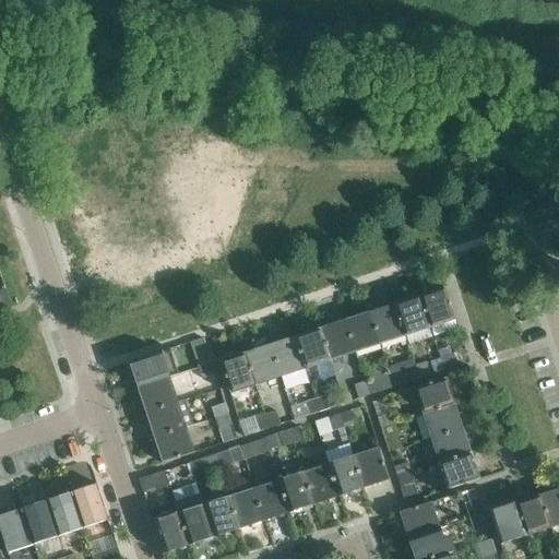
[(490,173),(496,189),(509,185),(503,169),(490,173)]
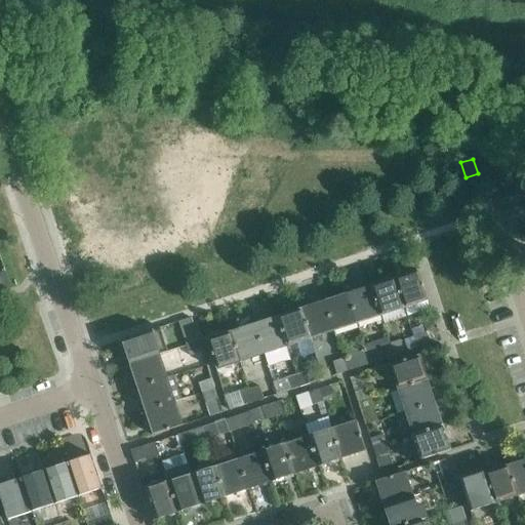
[(418,271),(395,278),(405,309),(429,301),(418,271)]
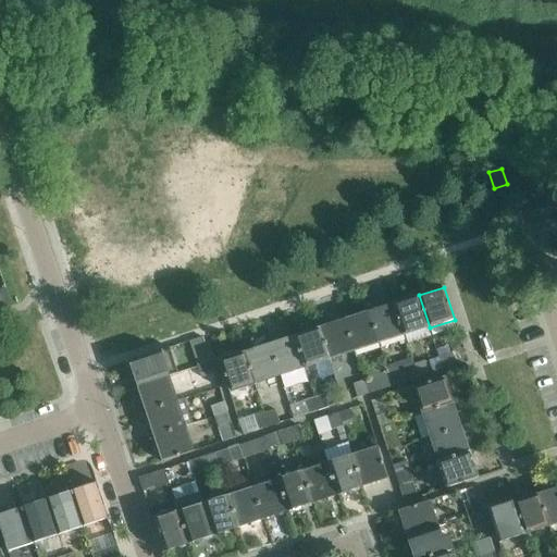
[(5,288),(0,289),(0,309),(12,306),(5,288)]
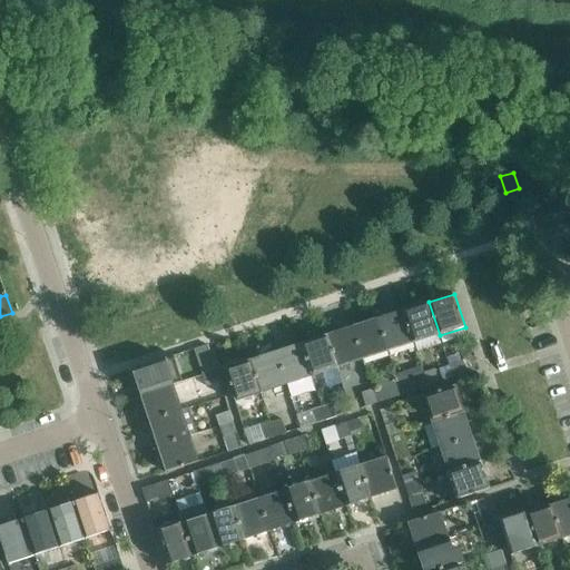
[(429,302),(403,311),(414,344),(440,335),(429,302)]
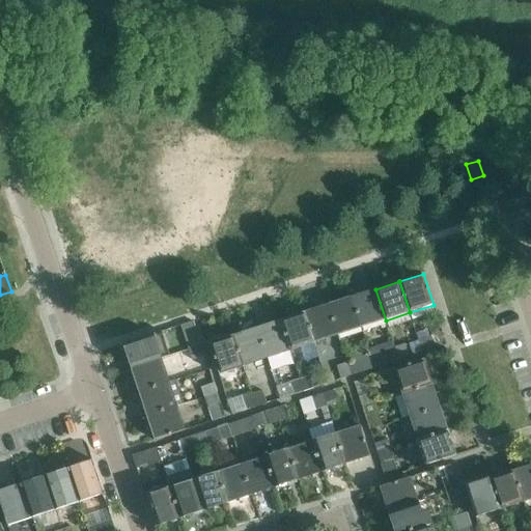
[(375,289),(352,297),(362,328),(386,320),(375,289)]
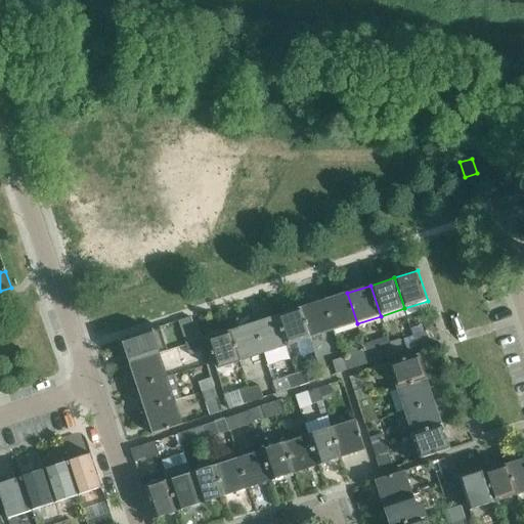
[(347,293),(323,301),(334,332),(357,323),(347,293)]
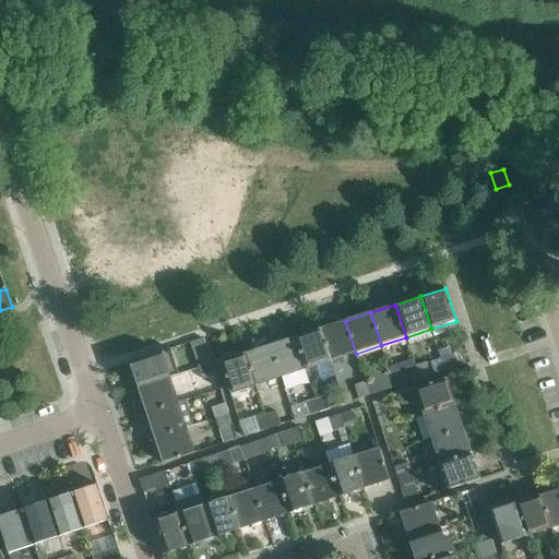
[(345,321),(320,329),(331,361),(356,354),(345,321)]
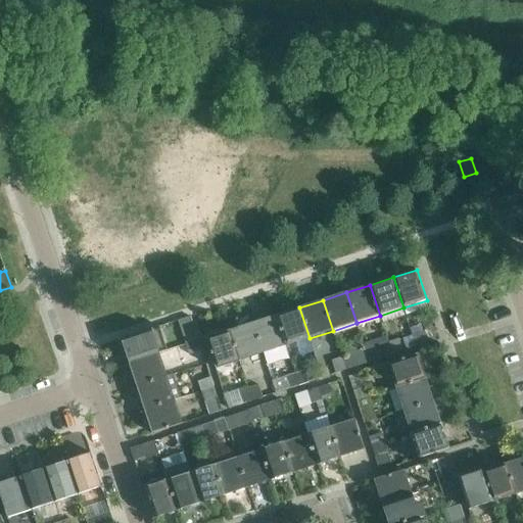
[(299,307),(276,316),(286,346),(310,338),(299,307)]
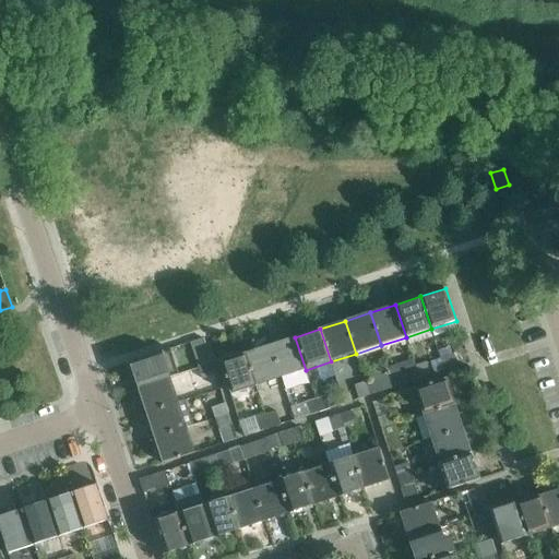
[(295,337),(270,345),(281,378),(306,370),(295,337)]
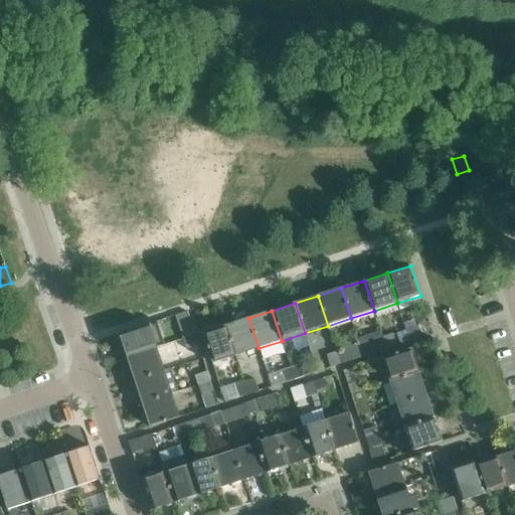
[(175,316),(183,339),(195,336),(187,312),(175,316)]
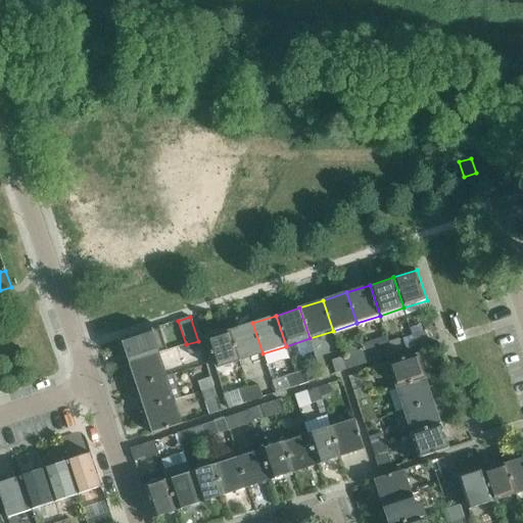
[(252,323),(230,331),(239,362),(263,353),(252,323)]
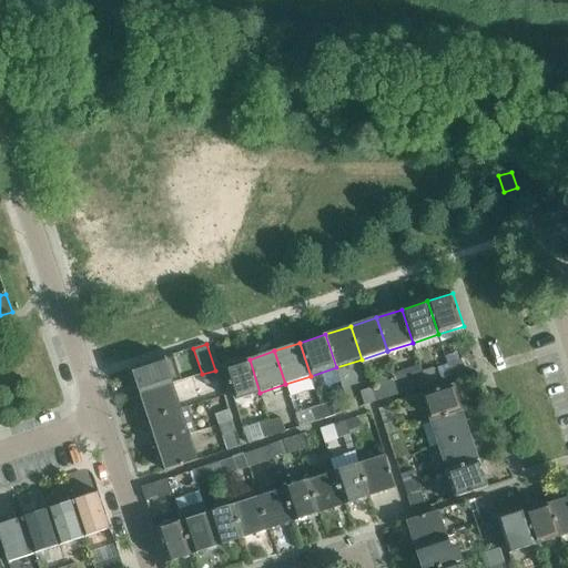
[(131,368),(140,395),(173,384),(182,381),(173,355),(131,368)]
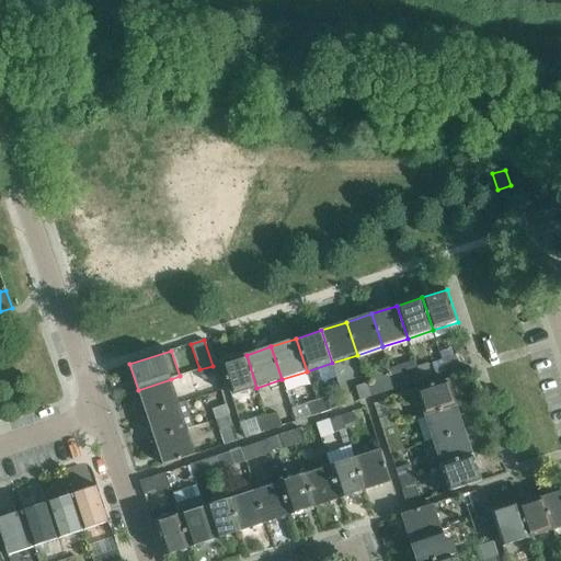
[(471,364),(468,351),(456,354),(460,367),(471,364)]
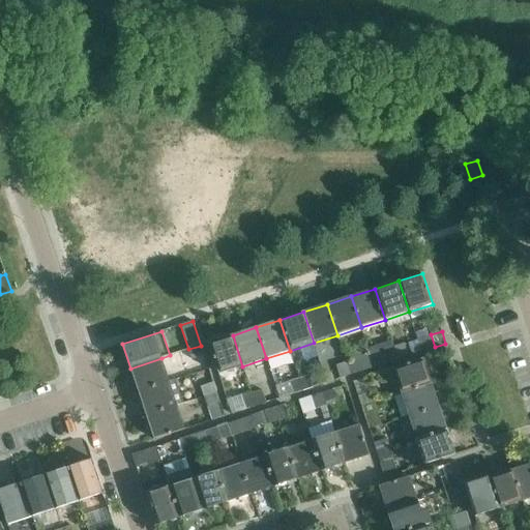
[(431,334),(418,340),(422,352),(435,347),(431,334)]
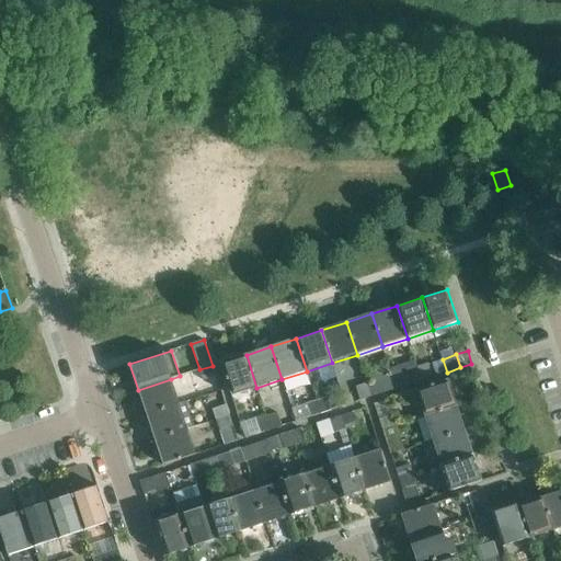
[(256,388),(247,355),(221,363),(231,396),(256,388)]
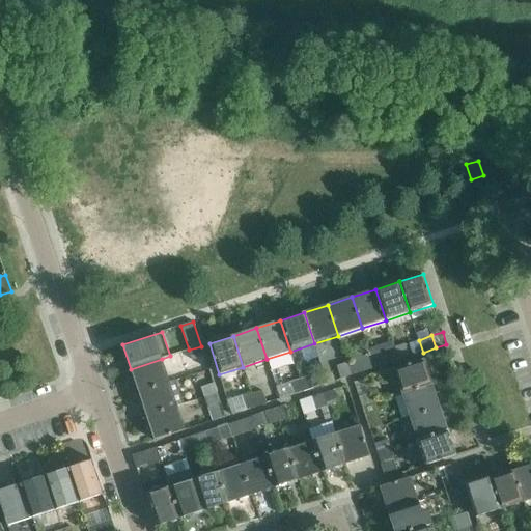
[(404,345),(394,348),(398,361),(408,358),(404,345)]
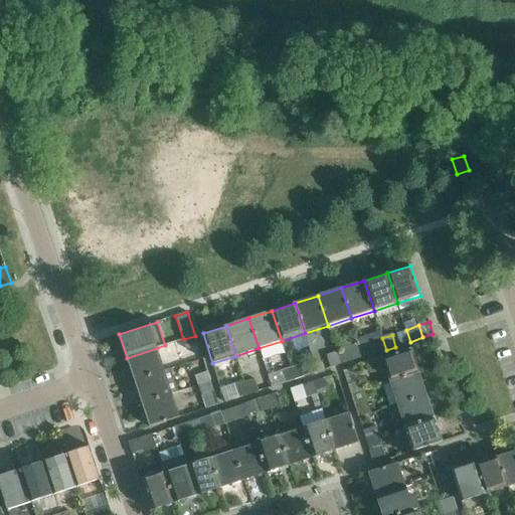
[(195,336),(183,339),(186,349),(198,345),(195,336)]
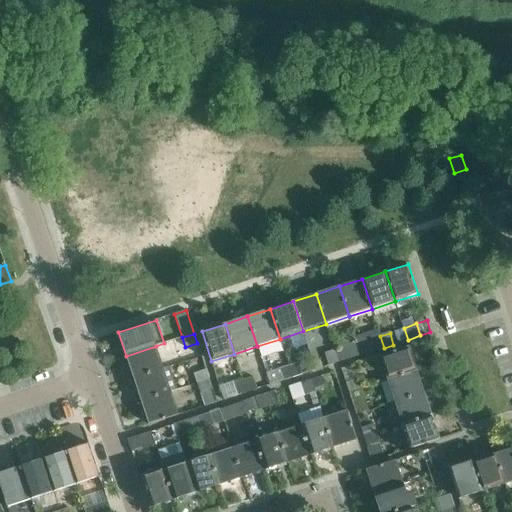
[(380,336),(370,339),(374,351),(384,348),(380,336)]
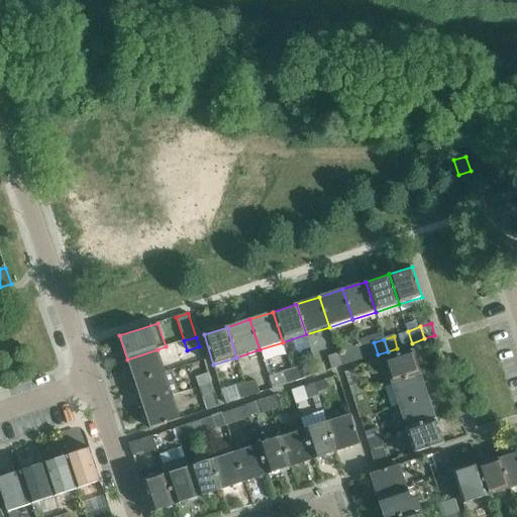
[(127,359),(135,382),(165,372),(158,349),(127,359)]
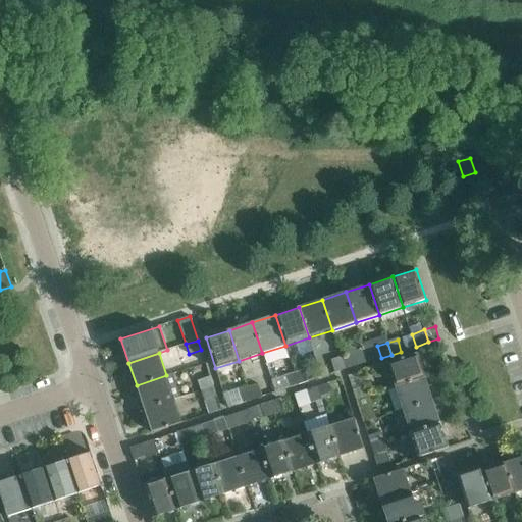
[(387,363),(395,386),(425,377),(417,354),(387,363)]
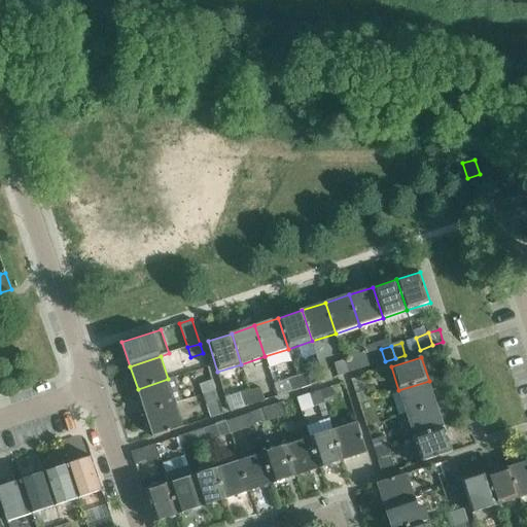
[(354,358),(344,361),(348,374),(358,371),(354,358)]
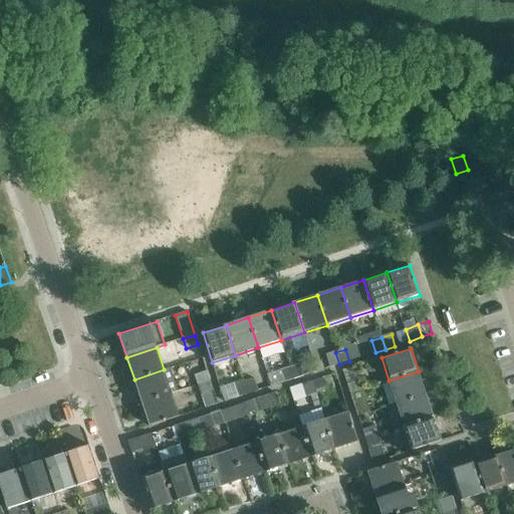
[(326,355),(329,367),(339,364),(335,352),(326,355)]
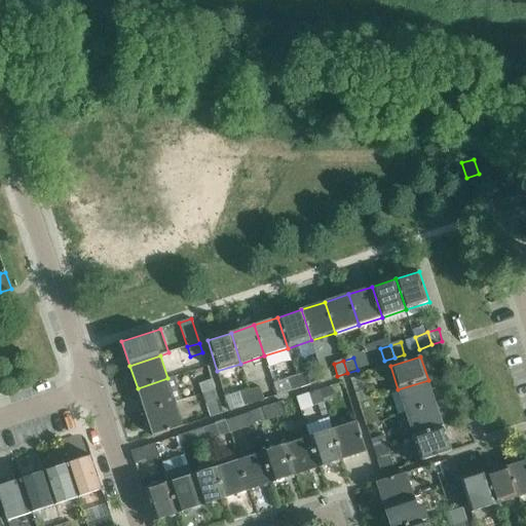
[(306,372),(296,376),(300,388),(310,384),(306,372)]
